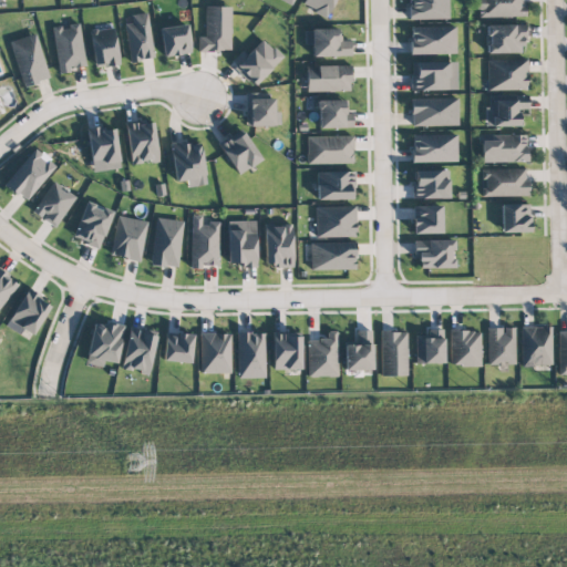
[(302,0),(301,6),(327,17),(333,0),(302,0)]
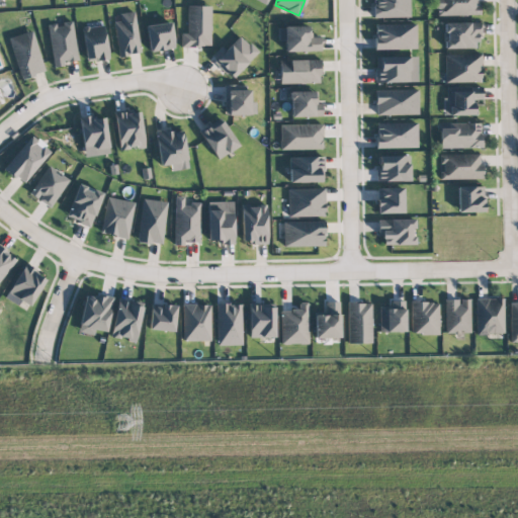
[(410,16),(409,0),(372,0),(373,17),(410,16)]
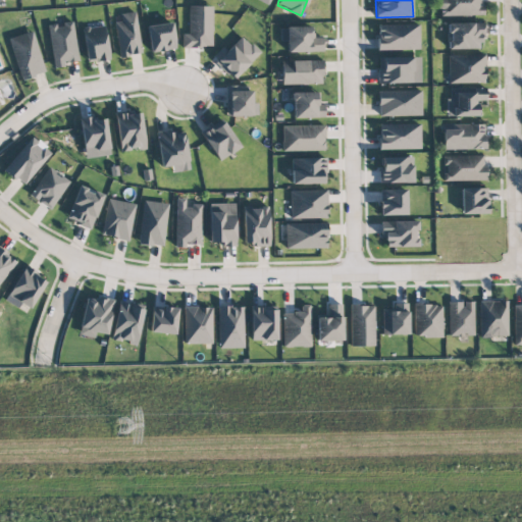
[(481,0),(438,0),(439,15),(481,15),(481,0)]
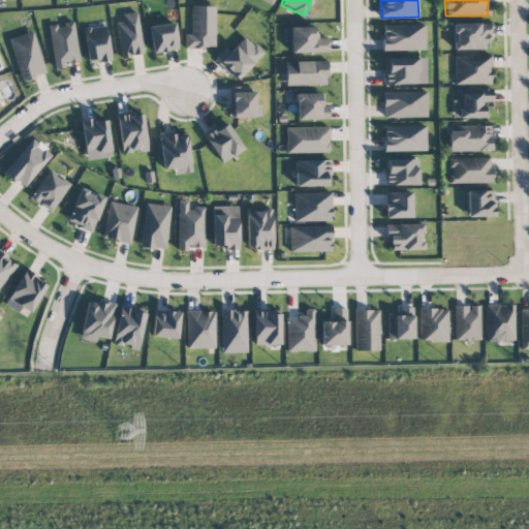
[(215,48),(215,5),(191,6),(191,33),(184,33),(185,48),(215,48)]
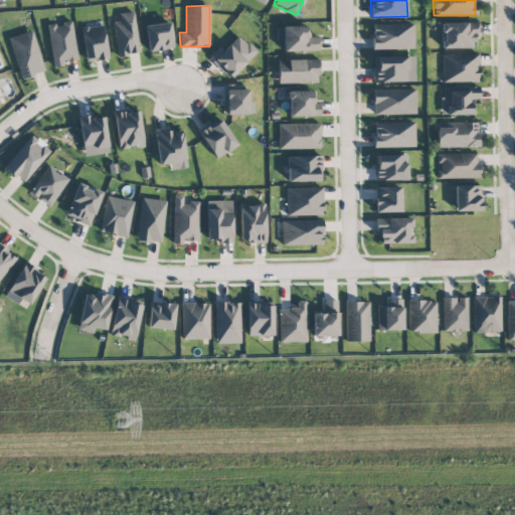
[(113,22),(119,55),(140,52),(133,11),(119,13),(120,20),(113,22)]
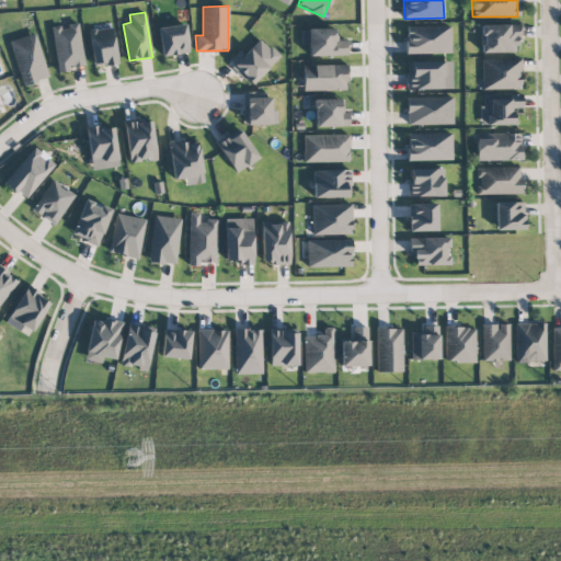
[(52,27),(58,70),(84,66),(78,23),(52,27)]
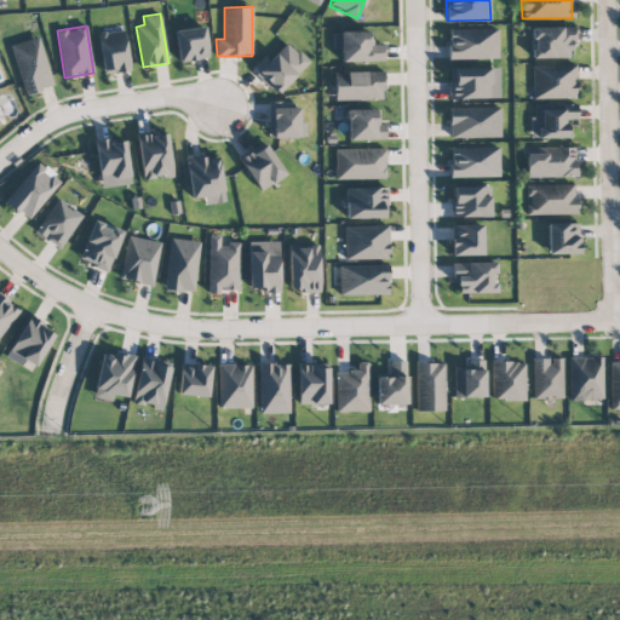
[(208,58),(205,27),(174,30),(177,61),(208,58)]
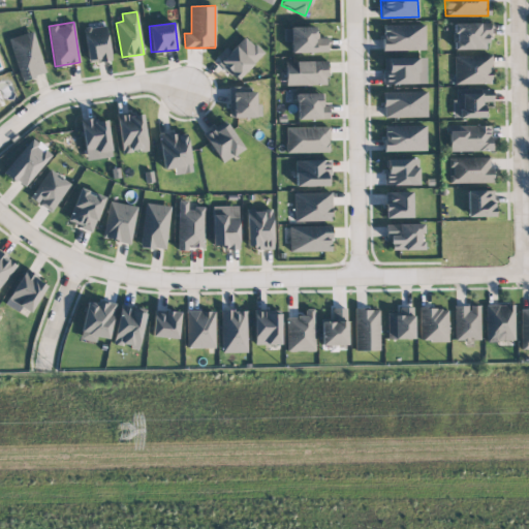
[(453,23),(454,50),(490,49),(489,23),(453,23)]
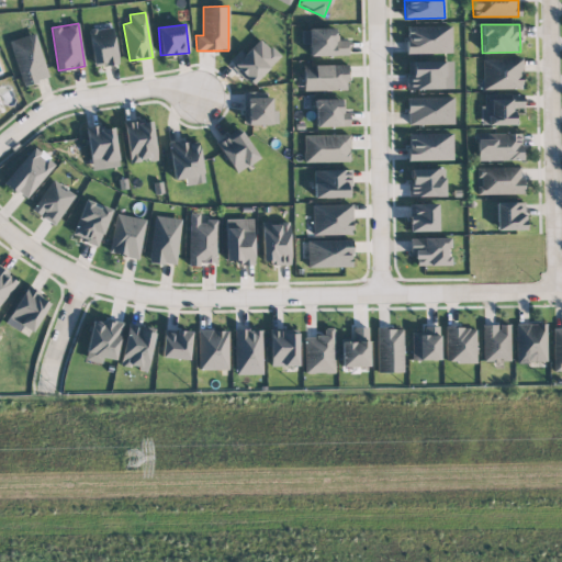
[(451,53),(451,25),(406,26),(406,53),(451,53)]
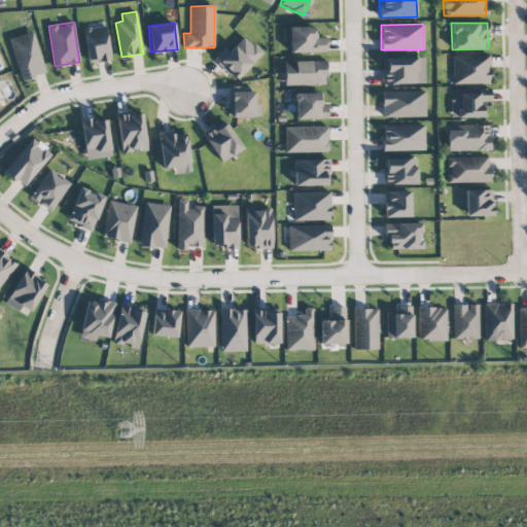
[(110,60),(105,25),(82,28),(88,63),(110,60)]
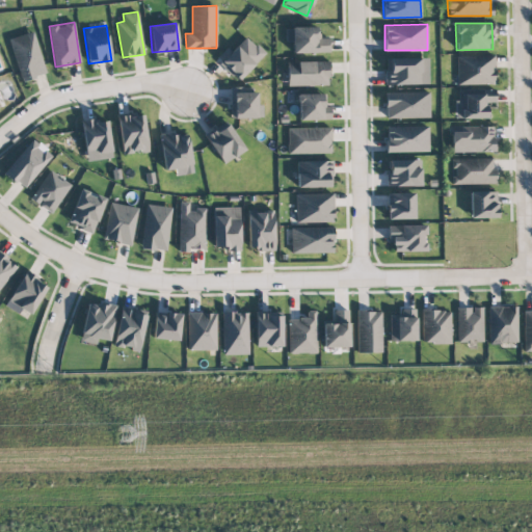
[(318,26),(292,27),(292,53),(328,52),(328,37),(318,37),(318,26)]
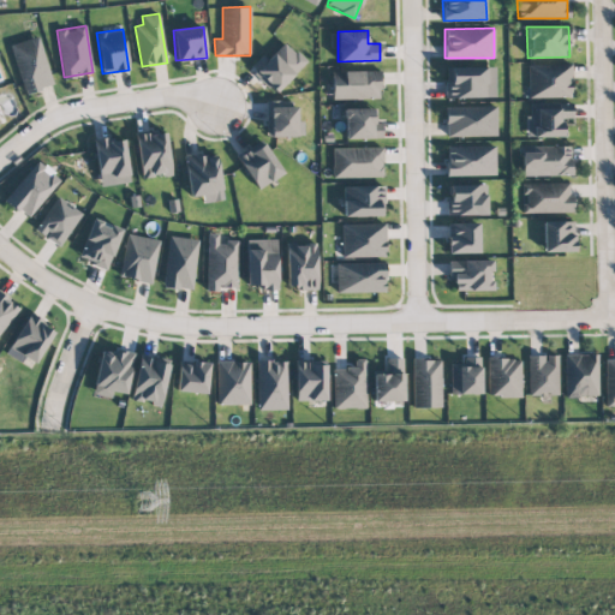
[(25,94),(53,85),(39,36),(11,45),(25,94)]
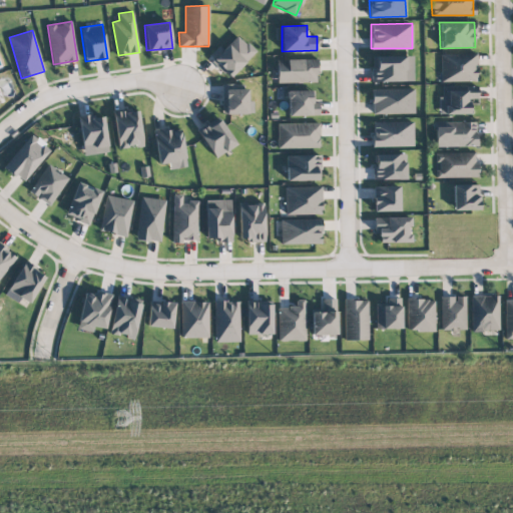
[(255,52),(238,34),(211,60),(228,78),(255,52)]
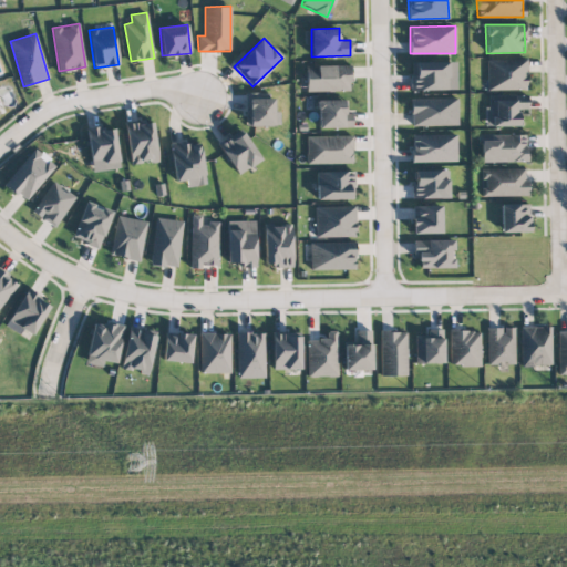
[(486,60),(487,90),(527,90),(527,59),(486,60)]
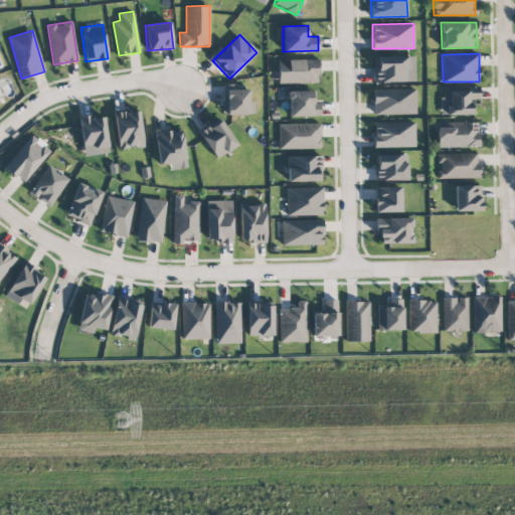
[(414,55),(372,56),(372,81),(414,81),(414,55)]
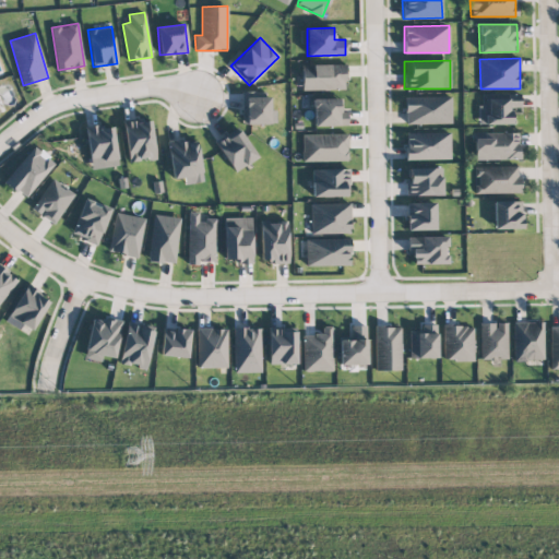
[(345,63),(301,64),(301,90),(345,90),(345,63)]
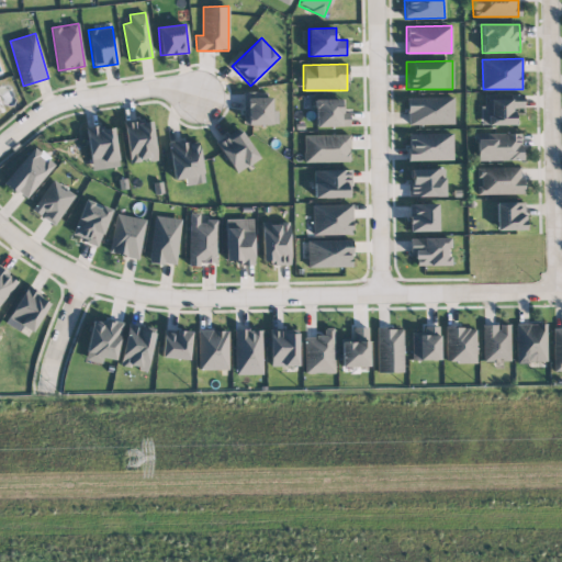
[(271,97),(259,97),(258,92),(243,92),(243,125),(277,124),(277,110),(271,110),(271,97)]
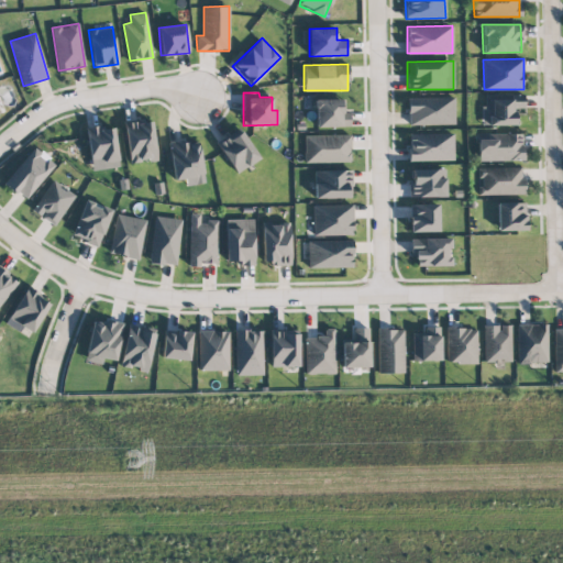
[(516,124),(515,109),(525,108),(523,94),(483,95),(483,125),(516,124)]
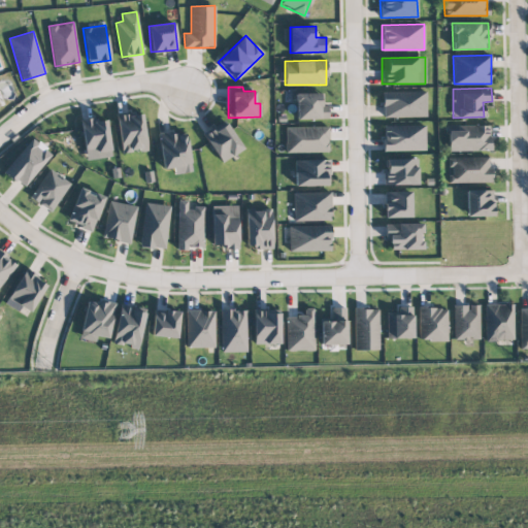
[(427,116),(426,91),(382,92),(383,118),(427,116)]
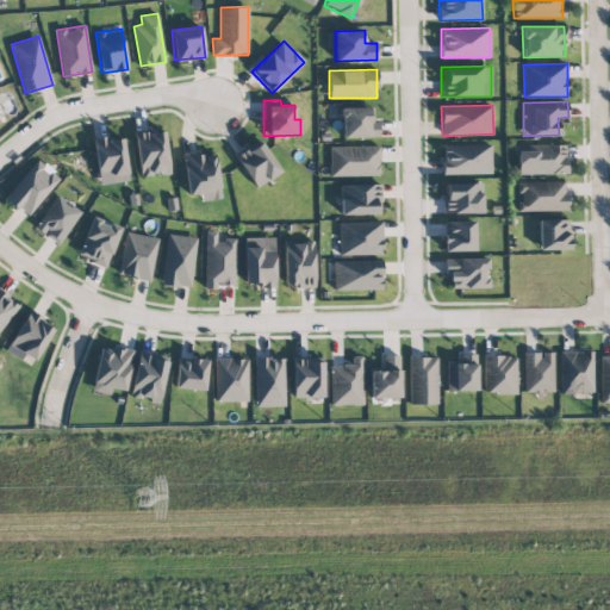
[(373,107),(341,107),(342,138),(379,137),(379,120),(373,122),(373,107)]
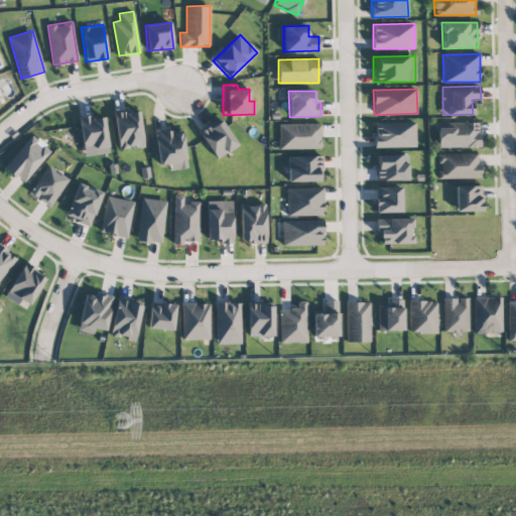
[(117,148),(143,147),(140,110),(115,112),(117,148)]
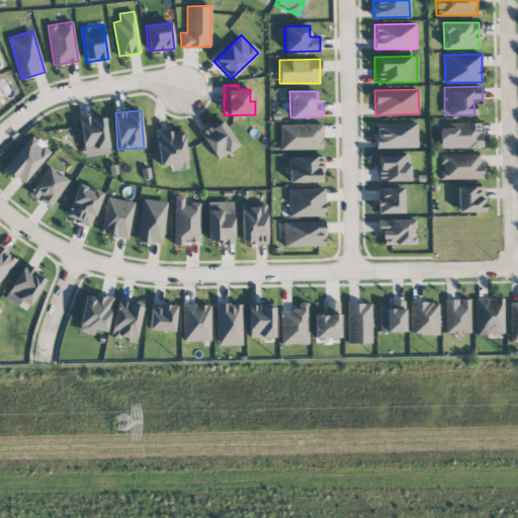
[(108,154),(105,117),(89,118),(89,115),(80,116),(83,156),(108,154)]
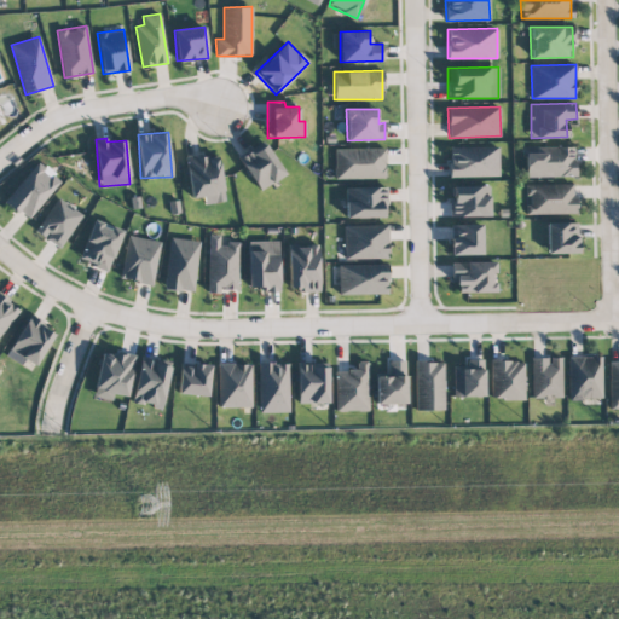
[(239,154),(256,190),(283,177),(266,142),(239,154)]
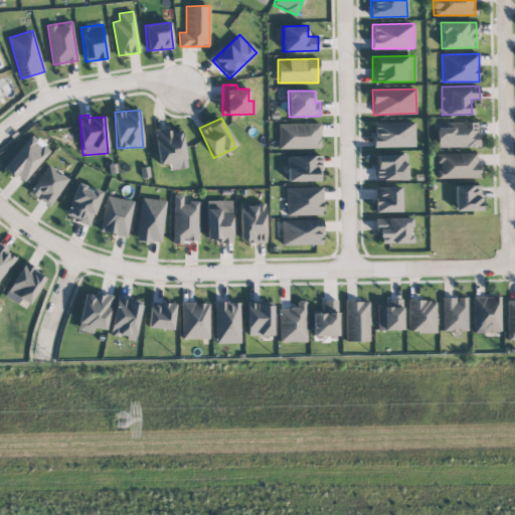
[(374,147),(415,146),(414,122),(373,123),(374,147)]
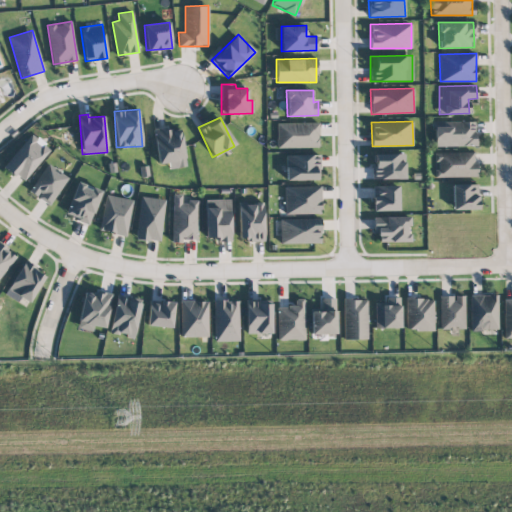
[(318,122),(276,123),(276,148),(318,147),(318,122)]
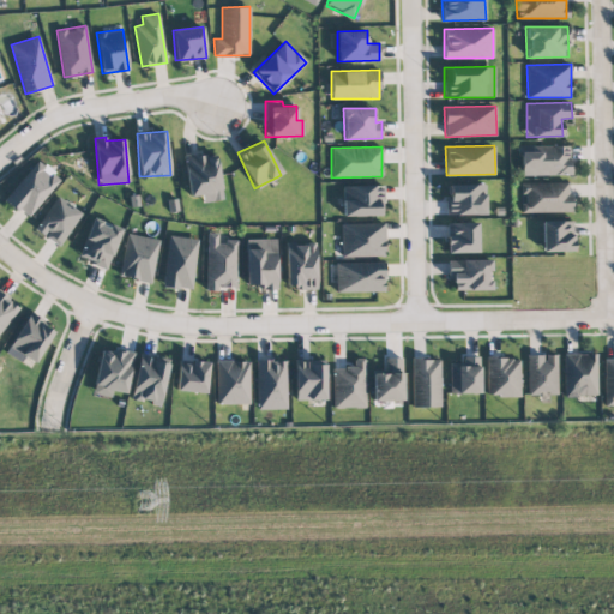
[(570,146),(521,148),(522,176),(571,175),(570,146)]
